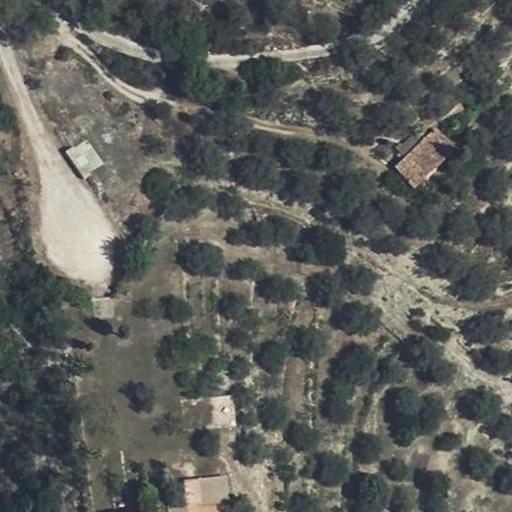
[(458,131),(438,148),(456,171),(479,153),(458,131)]
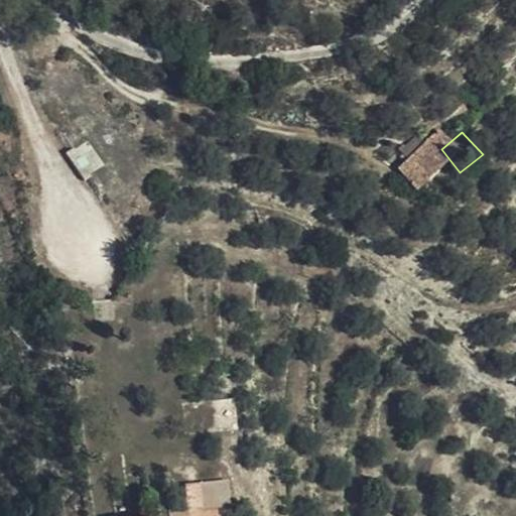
[(86,141),(68,153),(86,178),(103,165),(86,141)]
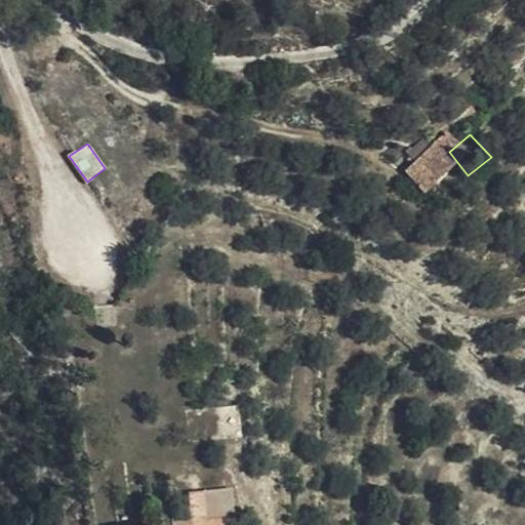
[(426,171),(444,194),(468,175),(449,152),(426,171)]
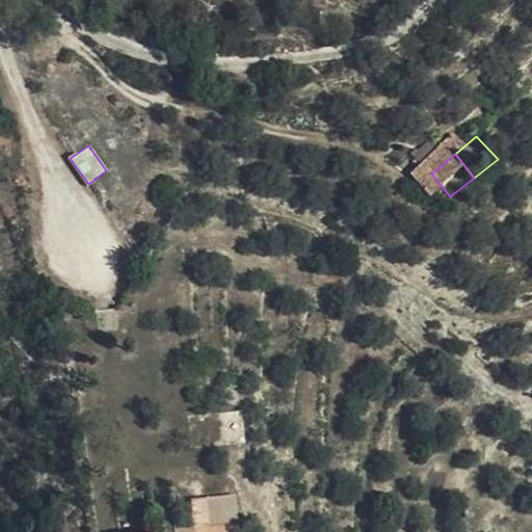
[(231,531),(230,520),(214,522),(214,531),(231,531)]
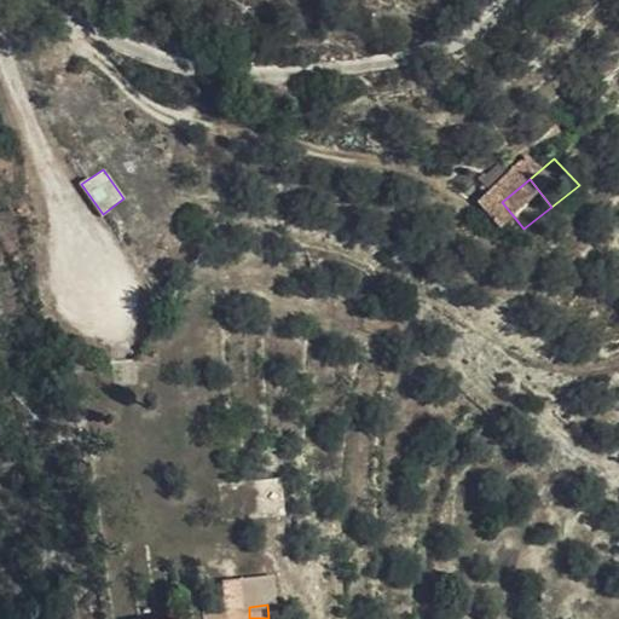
[(249,618),(249,607),(226,609),(227,618),(249,618)]
